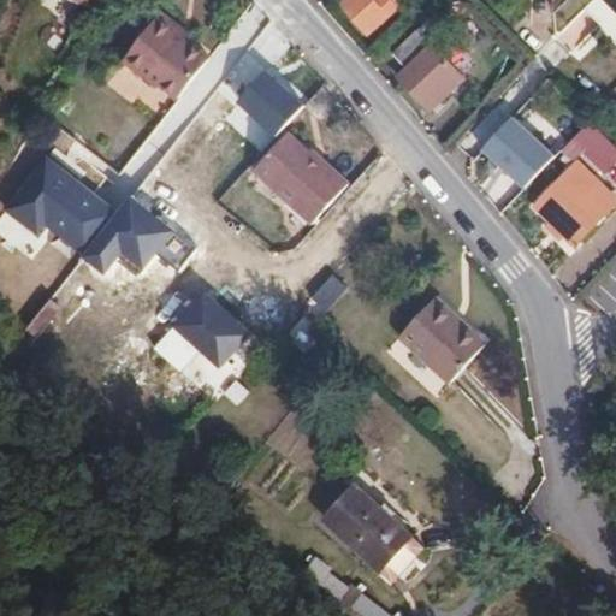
[(374,0),(348,0),(343,5),(371,36),(401,7),(394,0),(375,0),(374,0)]
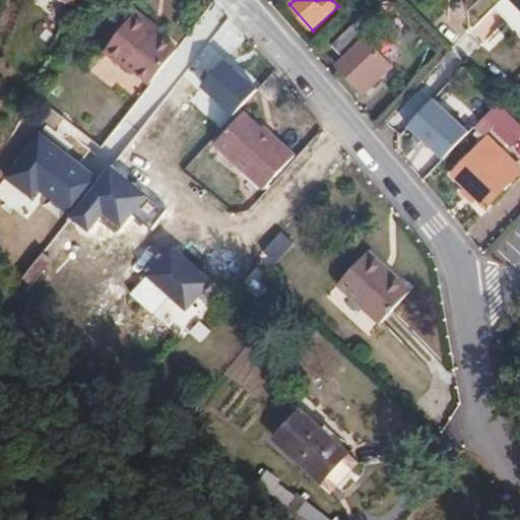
[(135,10),(105,53),(148,85),(177,46),(157,31),(160,28),(135,10)]
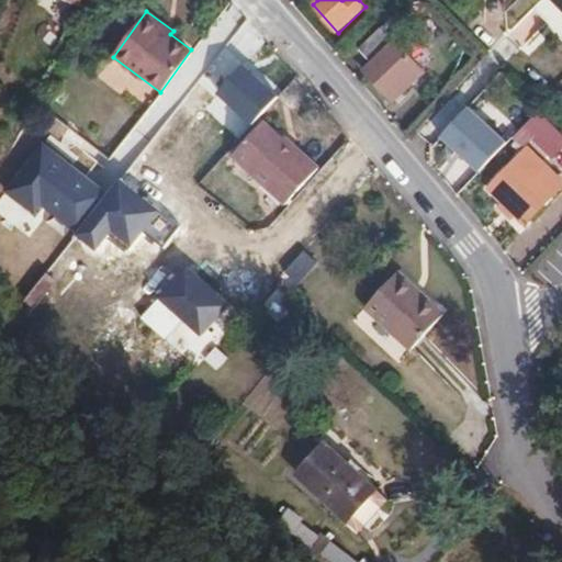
[(402,92),(425,71),(385,31),(362,54),(371,65),(366,70),(393,101),(394,100),(402,92)]
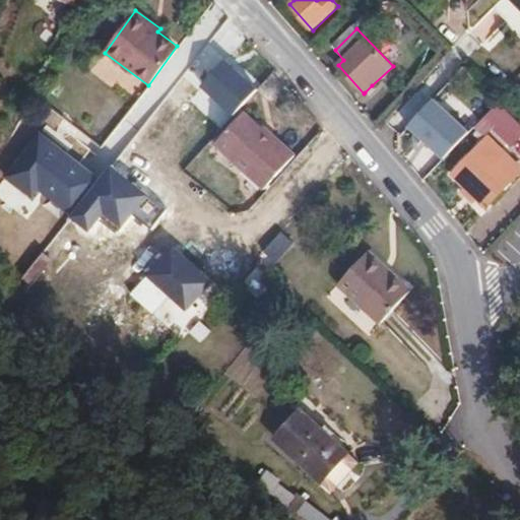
[(377,90),(372,85),(365,92),(370,99),(377,90)]
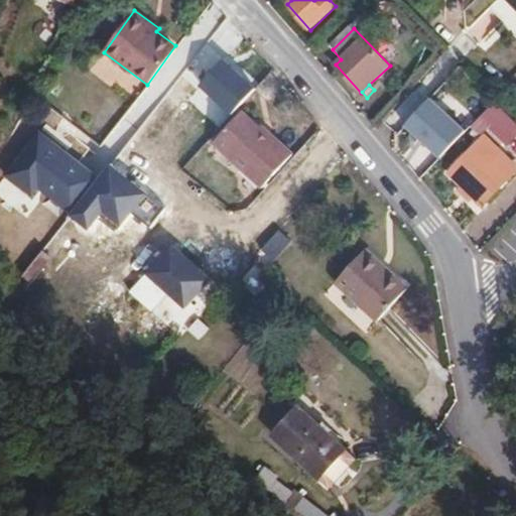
[(429,98),(403,127),(438,159),(465,131),(429,98)]
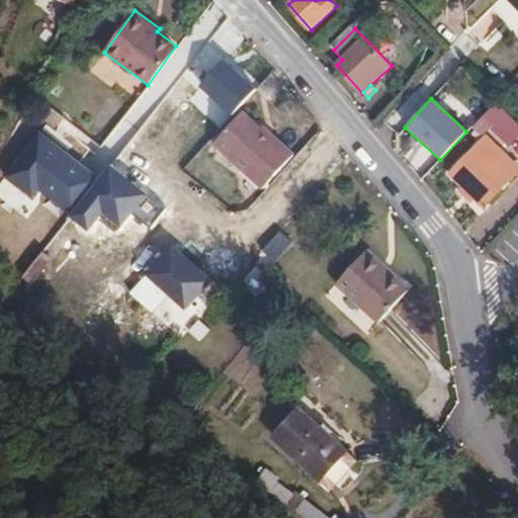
[(485,122),(508,142),(517,130),(517,121),(500,105),(485,122)]
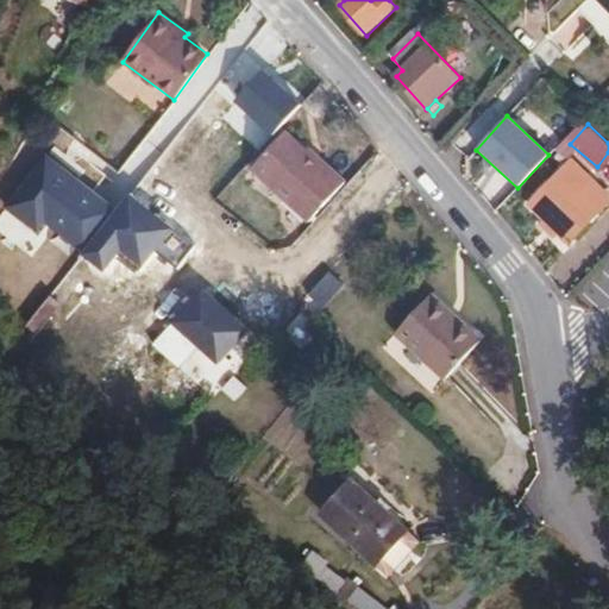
[(316,163),(307,154),(284,133),(251,170),(312,223),(347,182),(321,158),(316,163)]
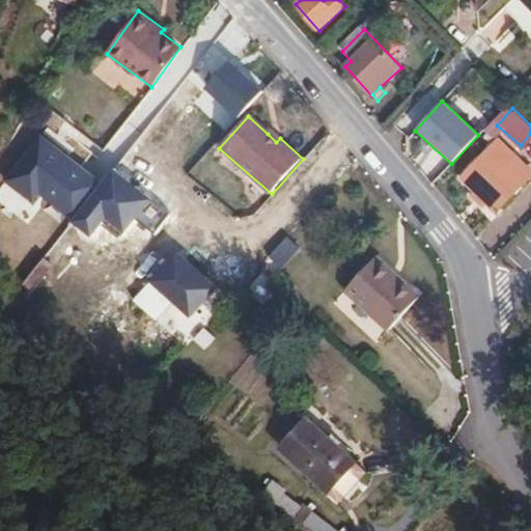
[(272,130),(268,134),(276,142),(280,138),(272,130)]
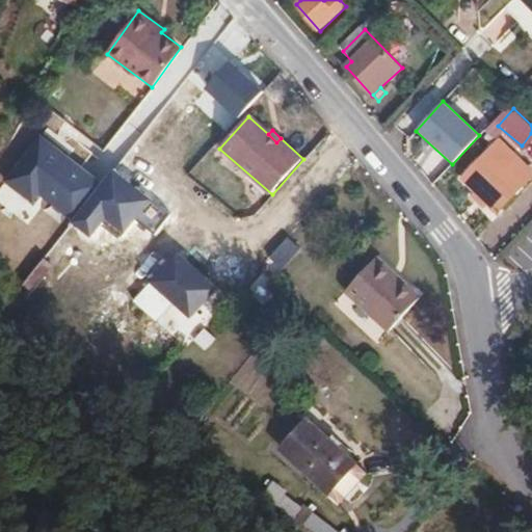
[(38,133),(1,181),(33,205),(40,195),(69,218),(98,180),(38,133)]
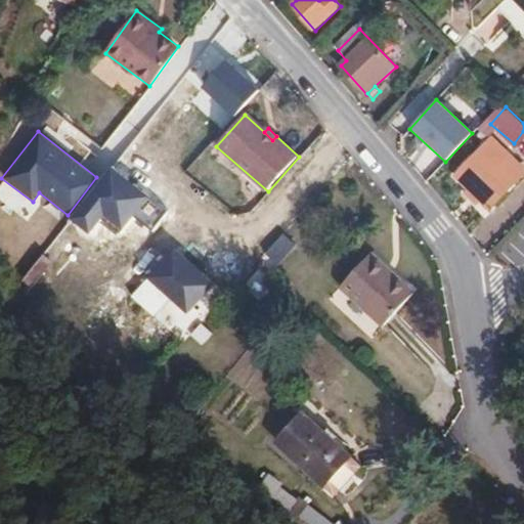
[(483,143),(452,177),(487,210),(518,177),(483,143)]
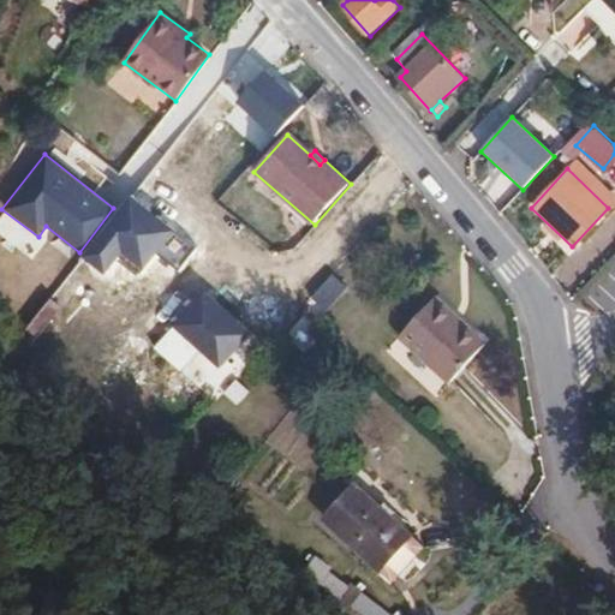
[(129,197),(82,256),(105,274),(119,256),(141,272),(173,232),(129,197)]
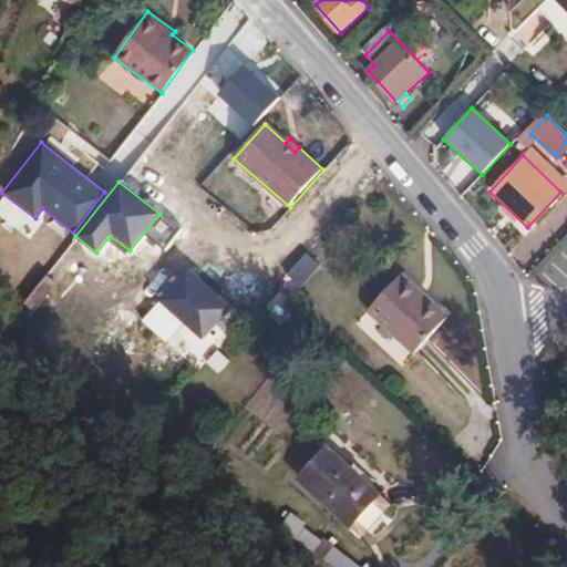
[(187,269),(160,301),(202,339),(229,307),(187,269)]
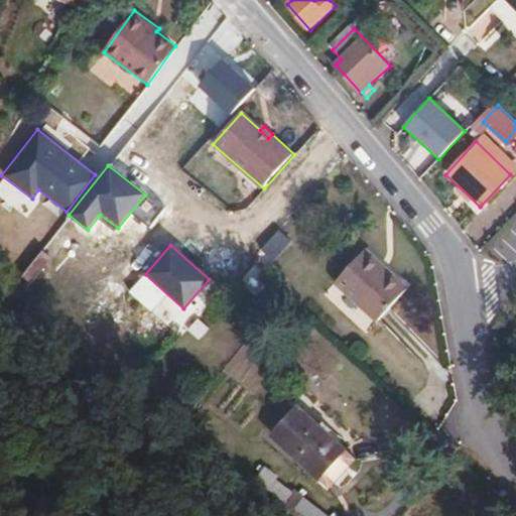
[(412,292),(371,253),(340,286),(382,324),(412,292)]
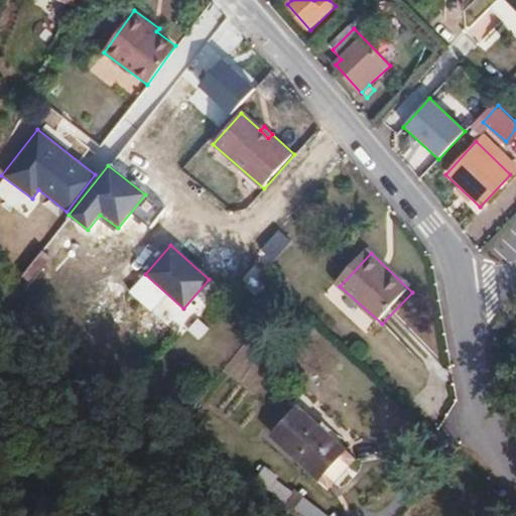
[(359,462),(299,409),(273,438),(300,462),(333,491),(359,462)]
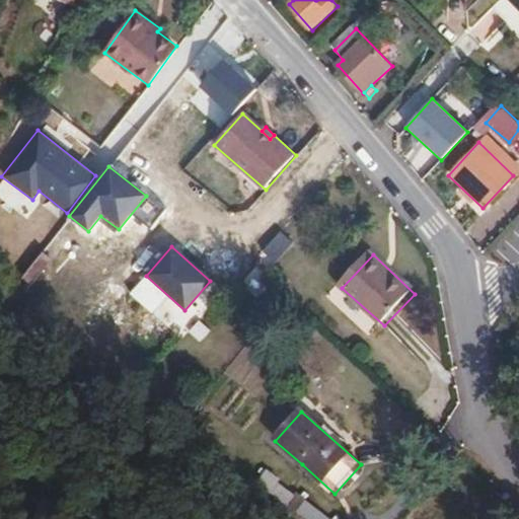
[(256,483),(295,511),(305,498),(284,480),(266,468),(256,483)]
